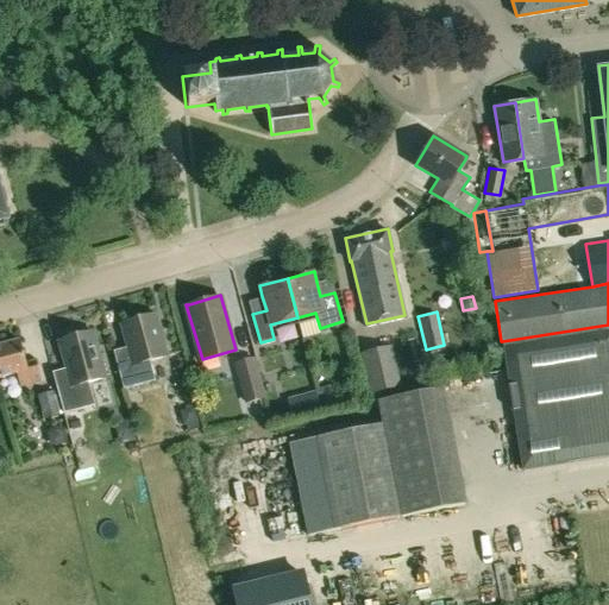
[(156,314),(121,322),(127,345),(113,348),(123,386),(155,378),(150,359),(167,354),(156,314)]
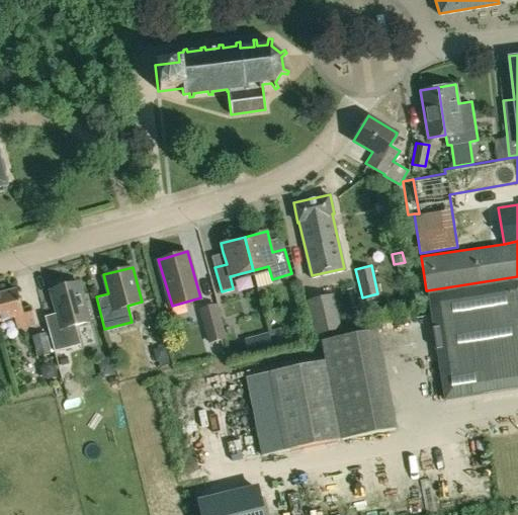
[(517,276),(427,290),(443,399),(517,387),(517,276)]
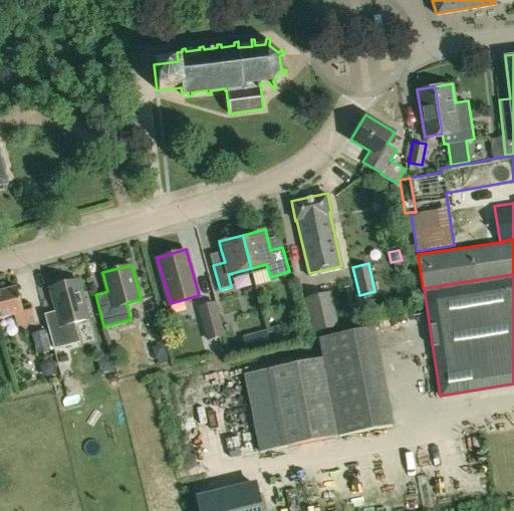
[(44,313),(53,347),(79,340),(74,321),(89,317),(78,278),(49,286),(56,310),(44,313)]
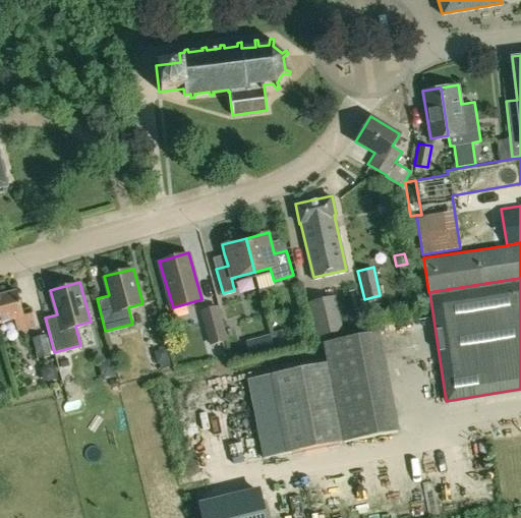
[(16,290),(0,294),(0,321),(13,318),(17,330),(36,325),(30,305),(21,308),(16,290)]
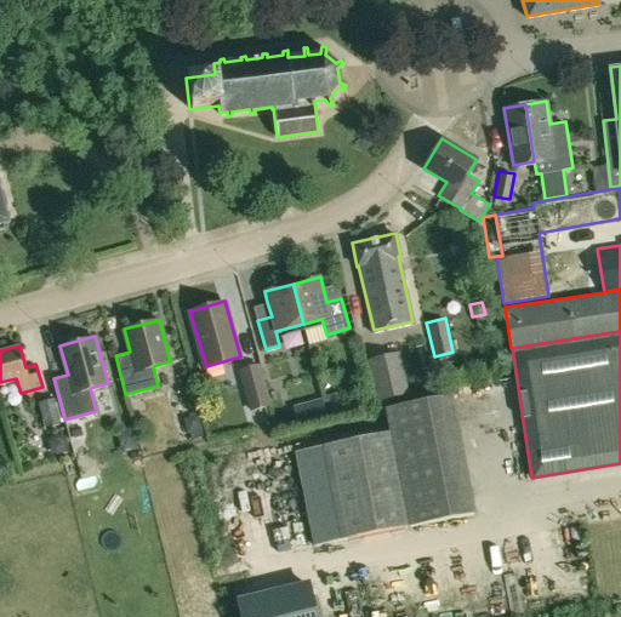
[(399,352),(369,359),(379,399),(409,393),(399,352)]
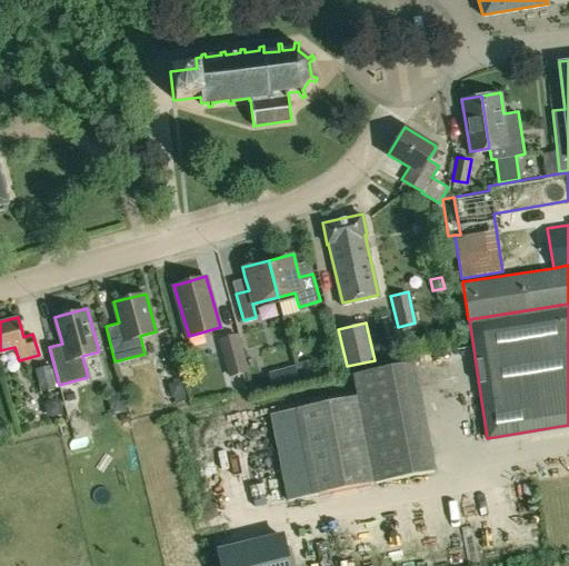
[(219,338),(229,377),(248,371),(238,333),(219,338)]
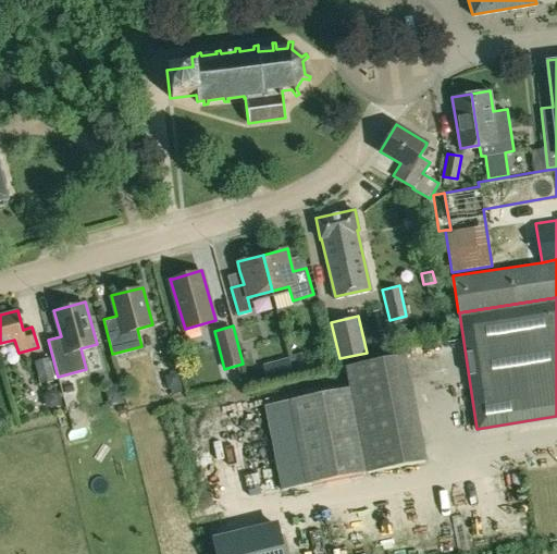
[(408,351),(348,361),(353,384),(369,470),(429,459),(408,351)]
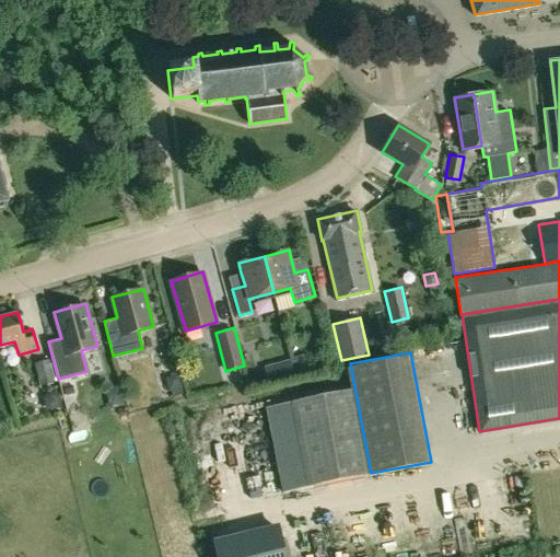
[(295,374),(310,371),(305,355),(292,357),(295,374)]
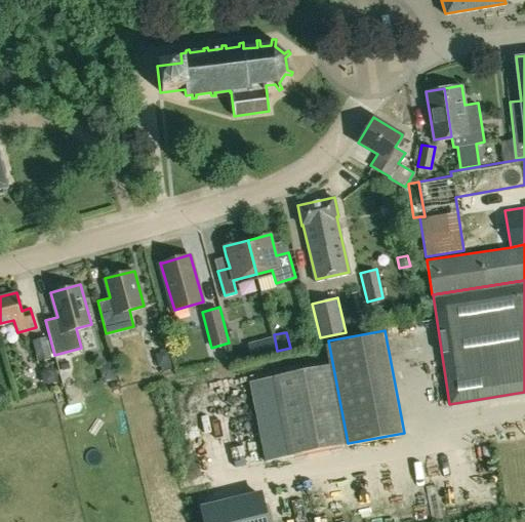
[(32,339),(37,360),(51,356),(46,335),(32,339)]
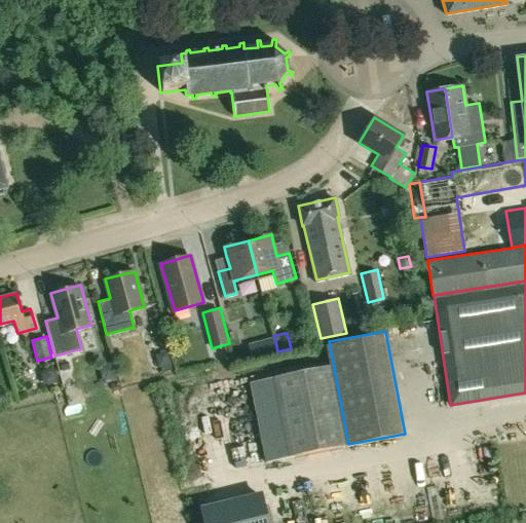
[(260,341),(264,359),(275,356),(271,339),(260,341)]
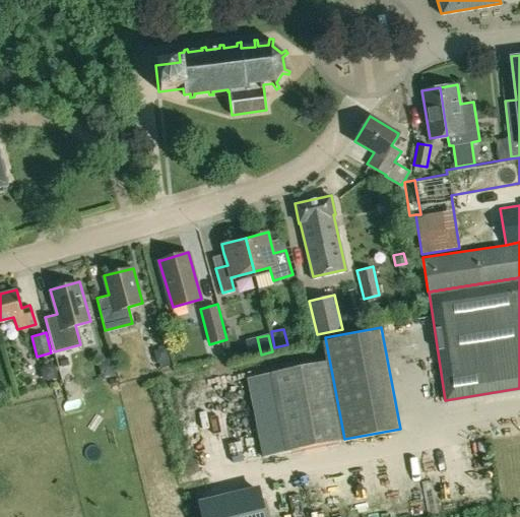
[(159,368),(171,365),(166,347),(154,350),(159,368)]
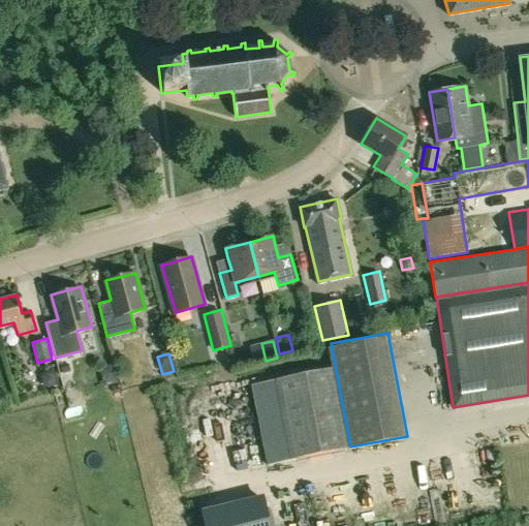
[(335,365),(277,376),(292,458),(350,446),(335,365)]
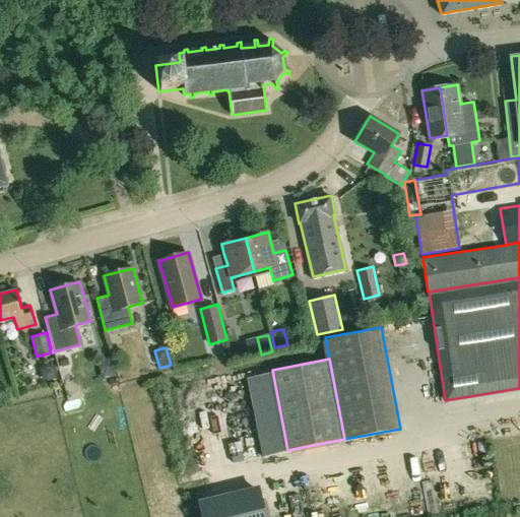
[(55,367),(50,364),(44,365),(41,370),(42,376),(47,379),(53,378),(56,373),(55,367)]
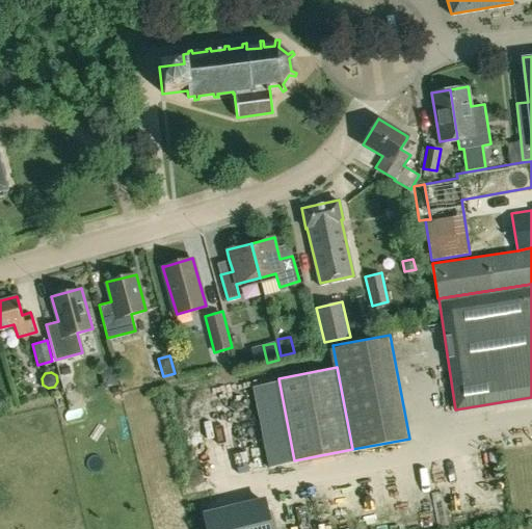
[(278,378),(255,382),(270,465),(294,460),(278,378)]
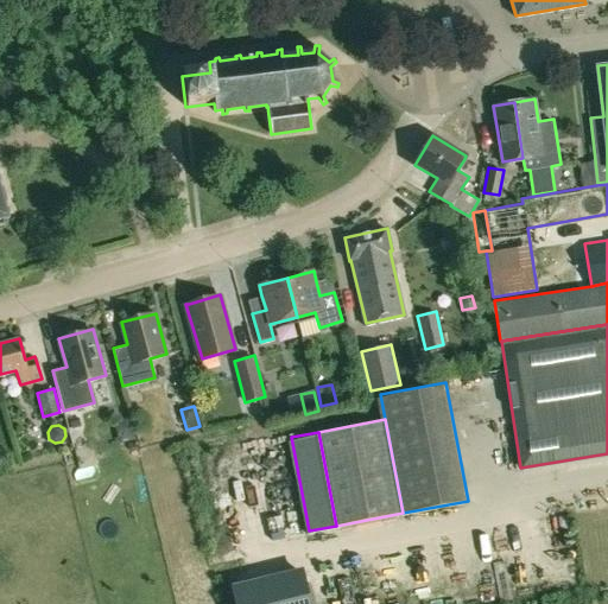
[(213,566),(238,557),(233,545),(209,554),(213,566)]
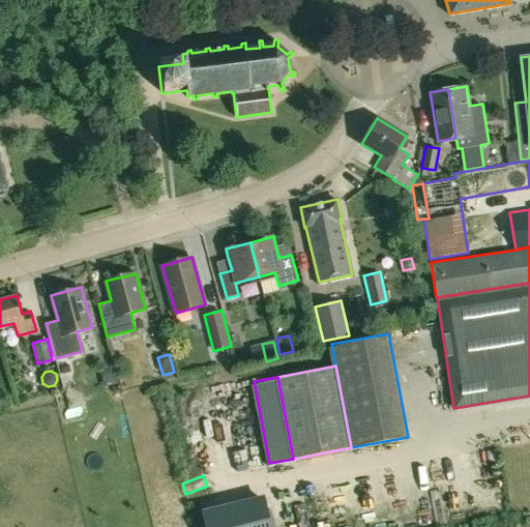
[(228,526),(224,508),(202,514),(205,526),(228,526)]
